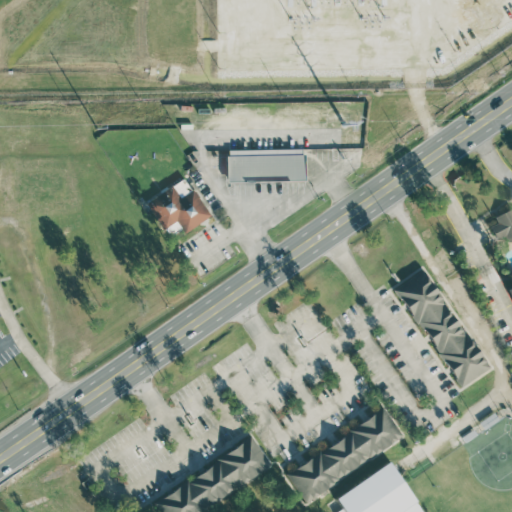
[(226,183),(225,157),(228,157),(228,151),(301,150),(301,156),(303,156),(303,182),(226,183)]
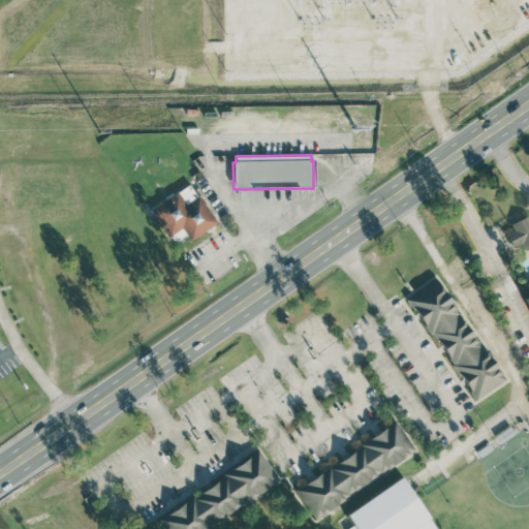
[(184,207),(197,197),(216,223),(190,241),(181,228),(168,238),(150,211),(176,193),(184,207)]
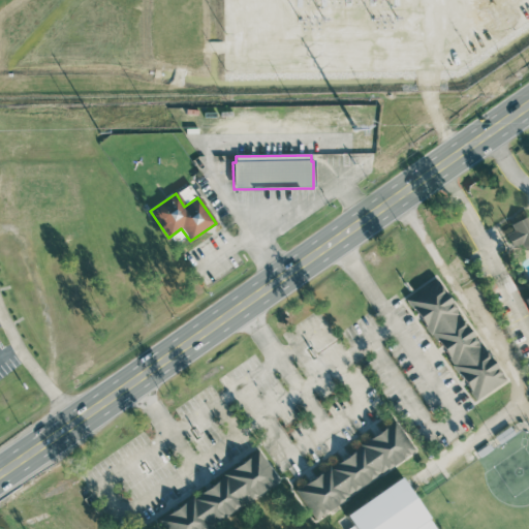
[(522,250),(528,247),(528,217),(511,225),(522,250)]
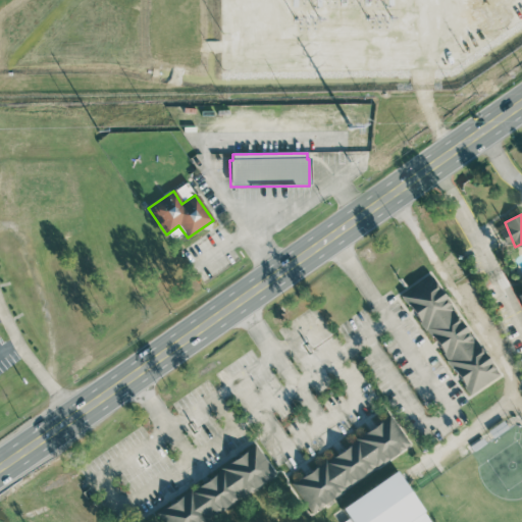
[(400,298),(429,276),(498,375),(468,396),(400,298)]
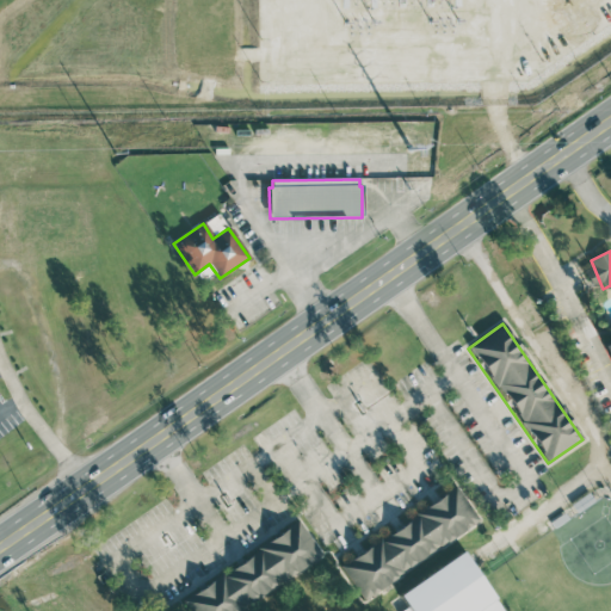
[(363,602),(339,568),(455,487),(479,522),(363,602)]
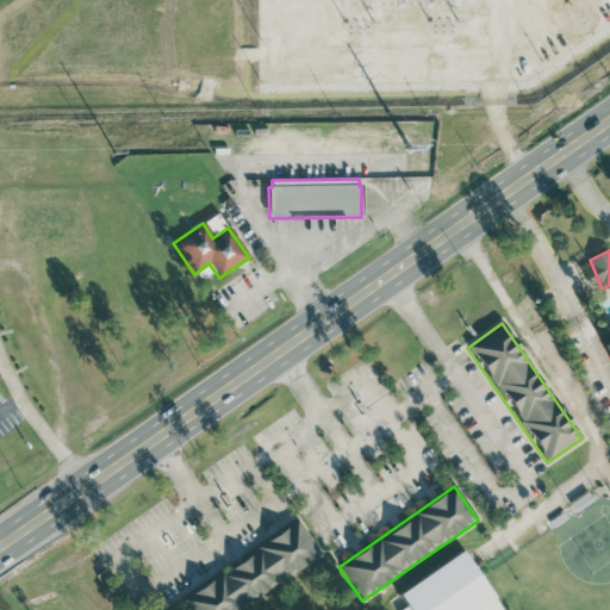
[(241,609),(187,609),(181,601),(297,520),(322,554),(241,609)]
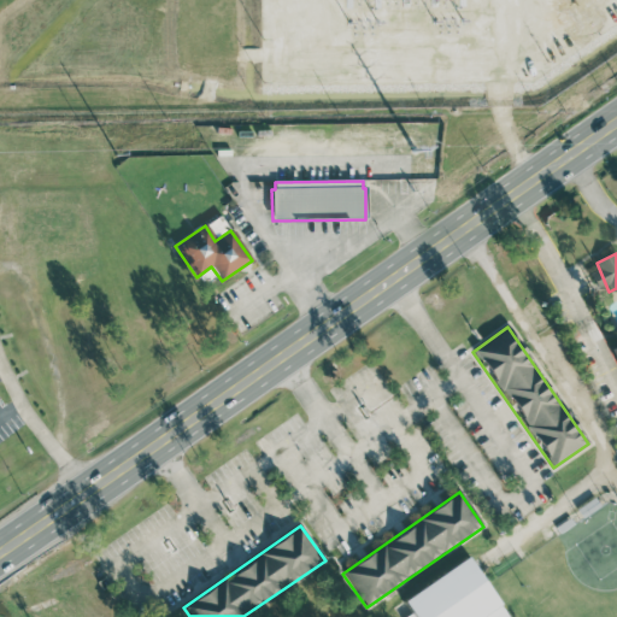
[(407,599),(416,613),(409,616),(510,616),(475,558),(407,599)]
